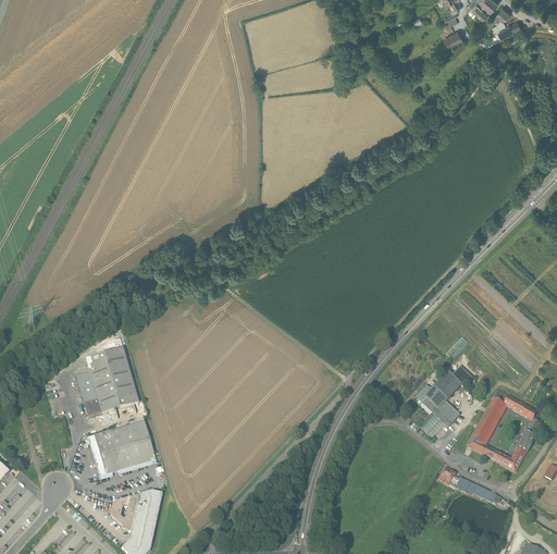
[(444,0),(443,1),(445,5),(452,1),(455,7),(453,9),(454,11),(460,7),(458,5),(460,3),(459,0),(444,0)]
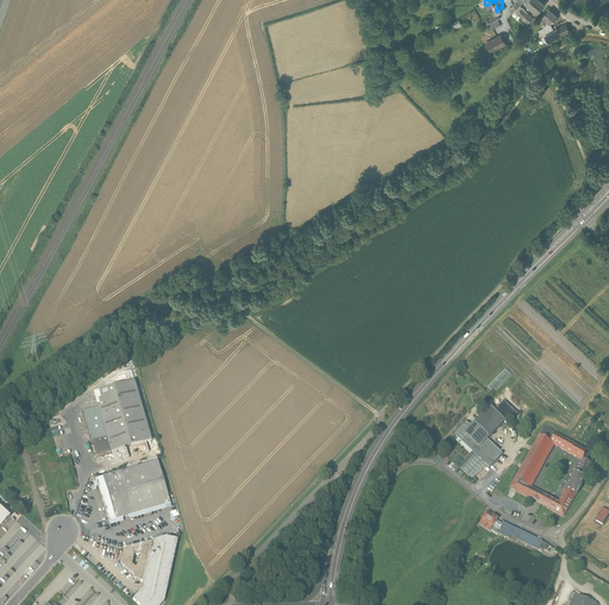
[(534,8),(537,11),(545,1),(544,0),(535,0),(531,5),(534,8)]
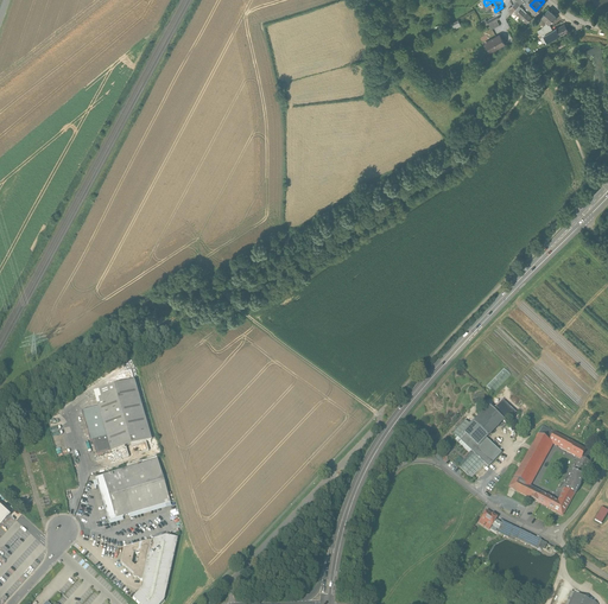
[(521,4),(515,10),(526,19),(532,14),(521,4)]
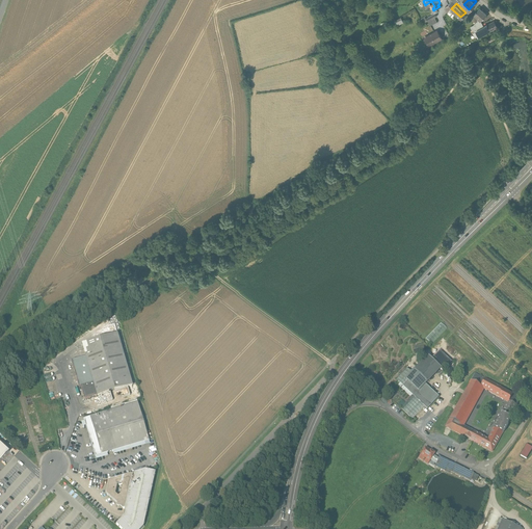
[(480,5),(474,11),(480,18),(487,11),(480,5)]
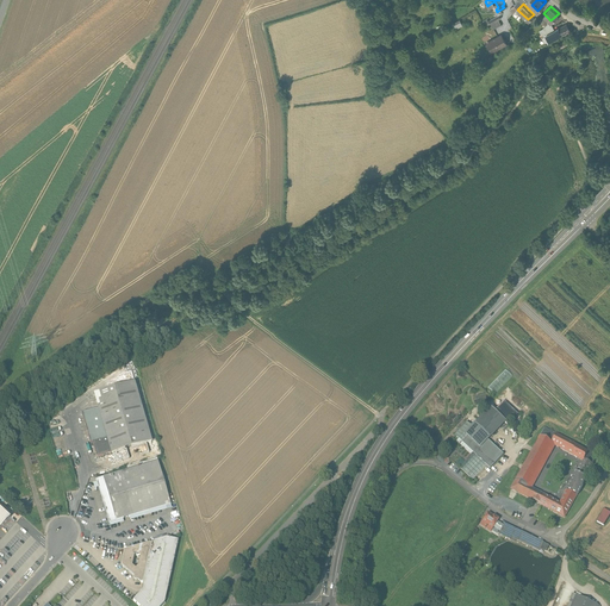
[(551,20),(543,13),(540,18),(546,23),(543,24),(543,25),(539,27),(541,31),(542,31),(553,24),(551,20)]
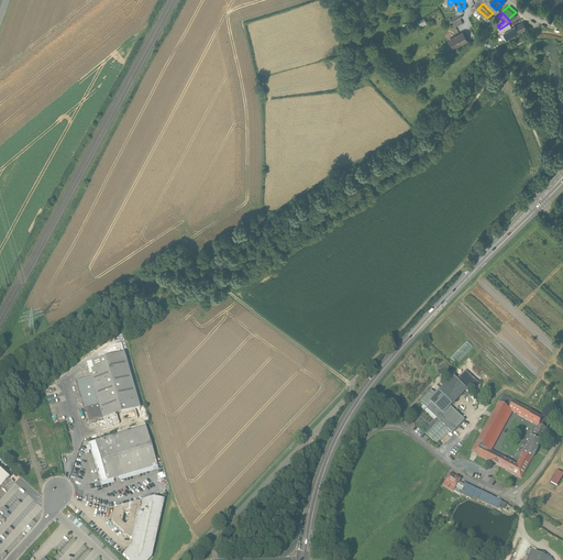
[(506,36),(507,36),(527,25),(523,19),(512,25),(503,30),(504,31),(506,36)]
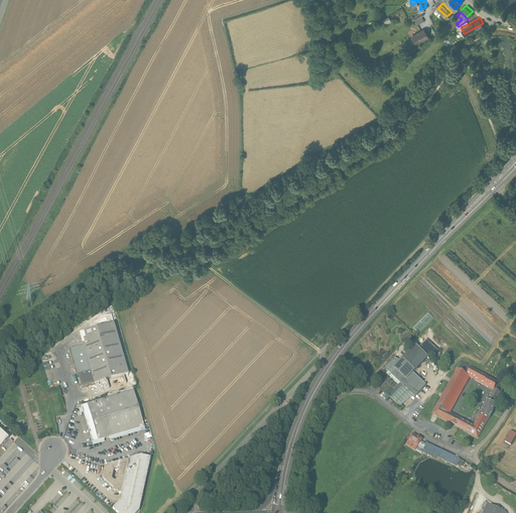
[(424,26),(409,34),(414,42),(429,34),(424,26)]
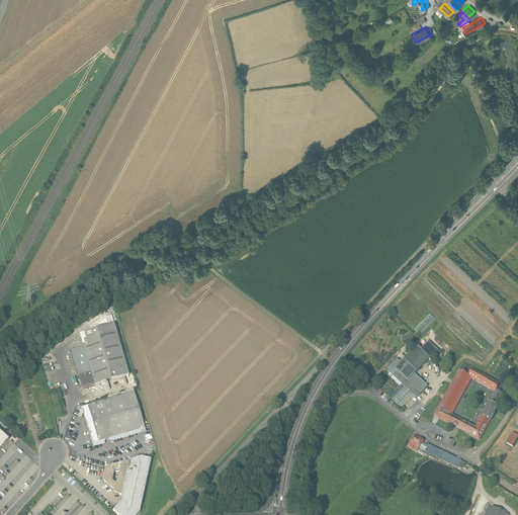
[(114,322),(80,332),(83,344),(69,348),(77,374),(79,373),(82,385),(128,372),(114,322)]
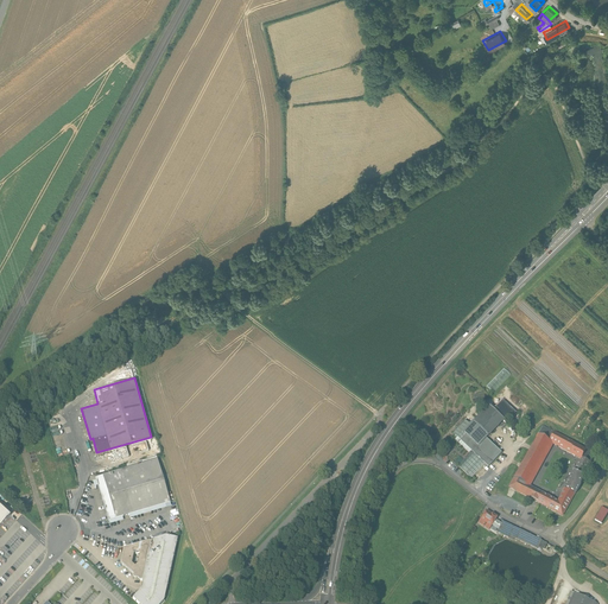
[(494,408),(488,404),(470,423),(466,418),(453,431),(455,433),(453,436),(469,451),(458,463),(460,465),(474,451),(485,461),(488,464),(501,450),(486,436),(502,417),(505,420),(513,412),(501,401),(494,408)]
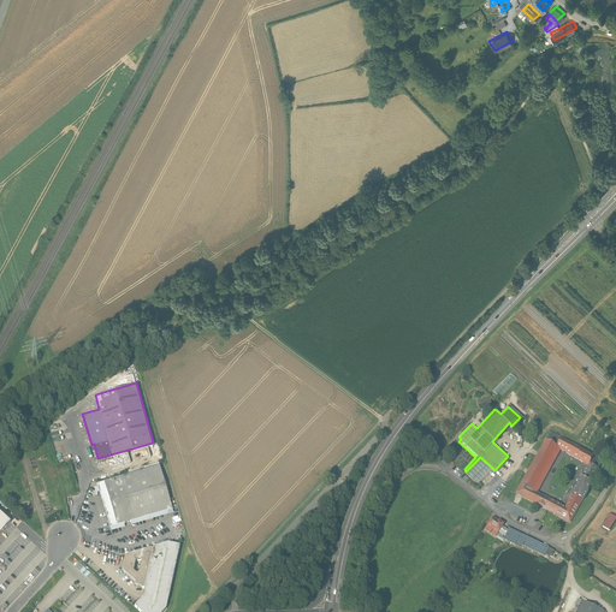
[(550,429),(544,438),(557,444),(561,435),(550,429)]
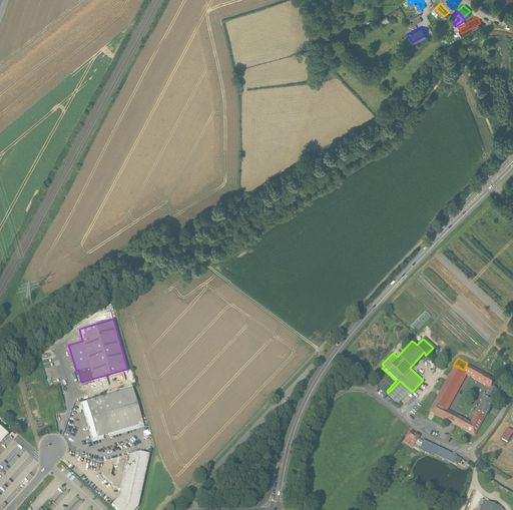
[(495,378),(467,363),(464,370),(491,385),(495,378)]
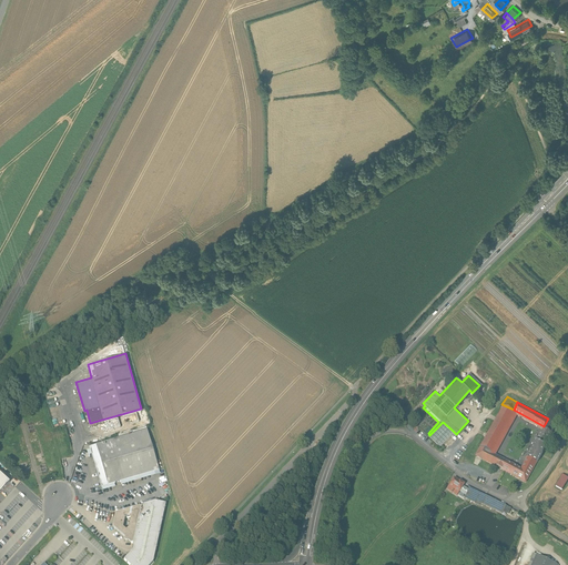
[(525,478),(536,458),(527,453),(525,456),(526,457),(521,466),(490,450),(514,410),(501,404),(476,452),(525,478)]
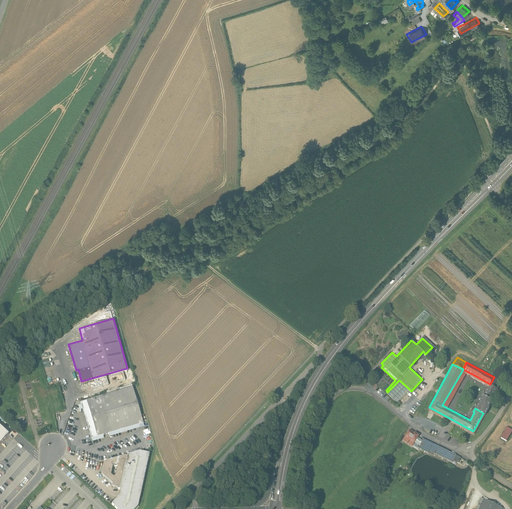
[(491,399),(501,381),(494,377),(490,384),(484,395),(491,399)]
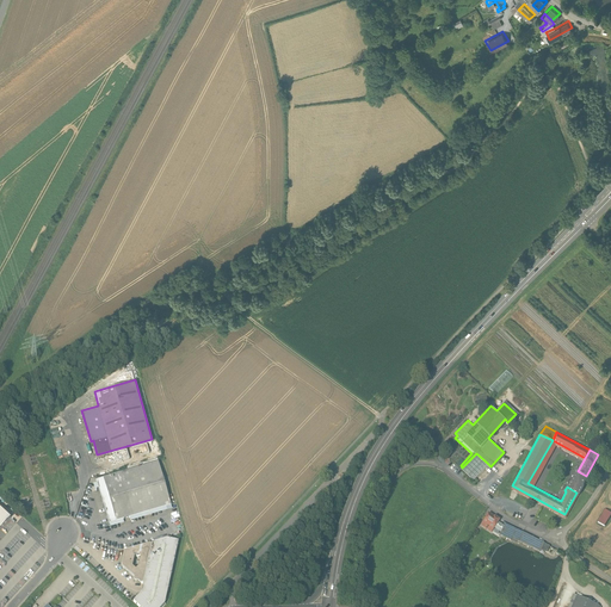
[(476,453),(462,468),(473,477),(487,463),(476,453)]
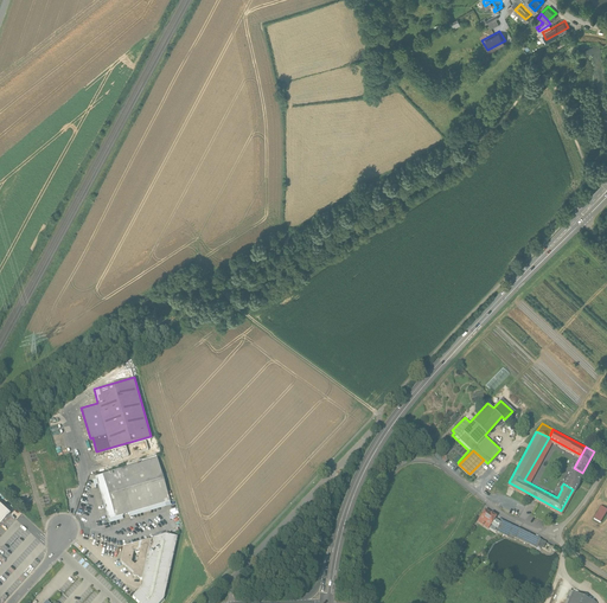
[(157,456),(96,474),(108,517),(170,499),(157,456)]
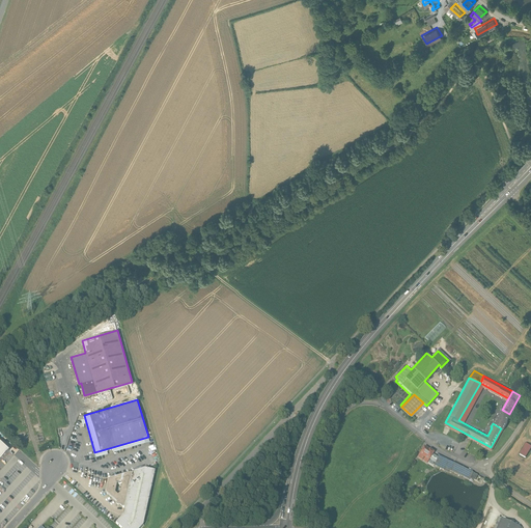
[(510,414),(509,414),(502,410),(501,409),(493,423),(501,428),(502,429),(510,414)]
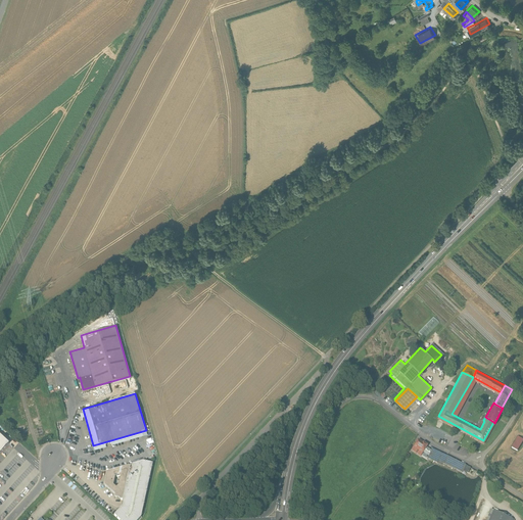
[(0,451),(9,441),(0,432),(0,451)]
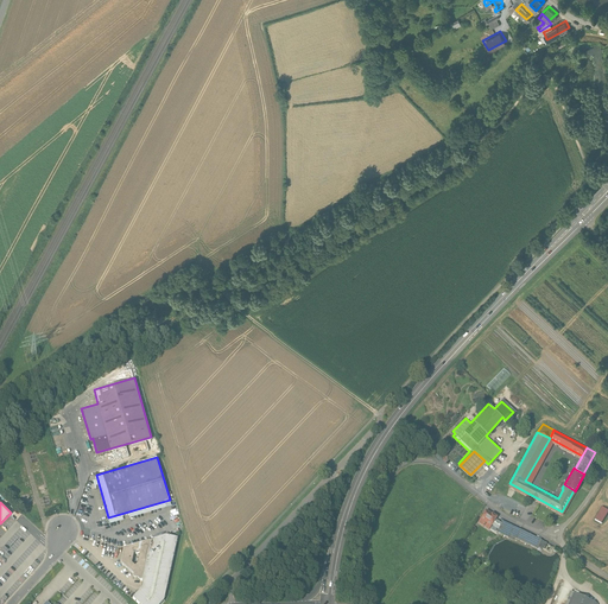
[(607,507),(602,504),(595,516),(600,520),(607,507)]
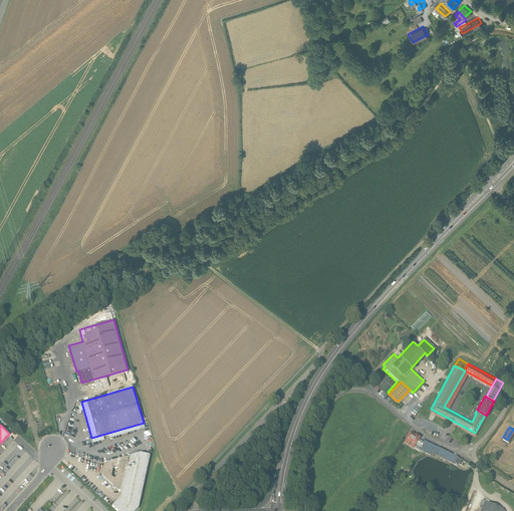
[(420,436),(412,430),(405,439),(414,445),(416,442),(419,437),(420,436)]
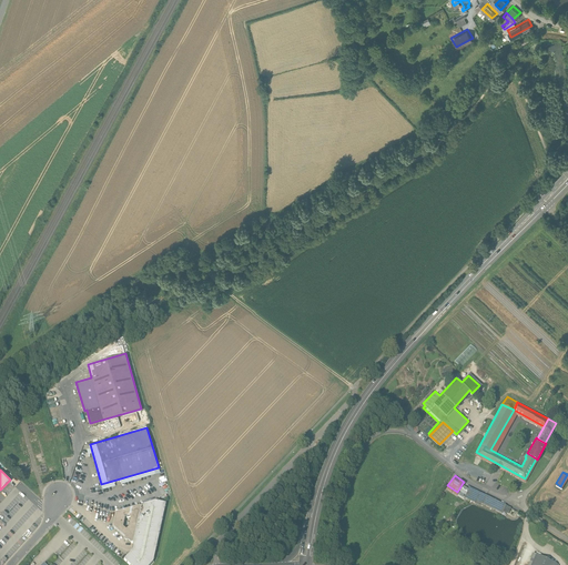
[(466,493),(468,486),(463,483),(459,488),(466,493)]
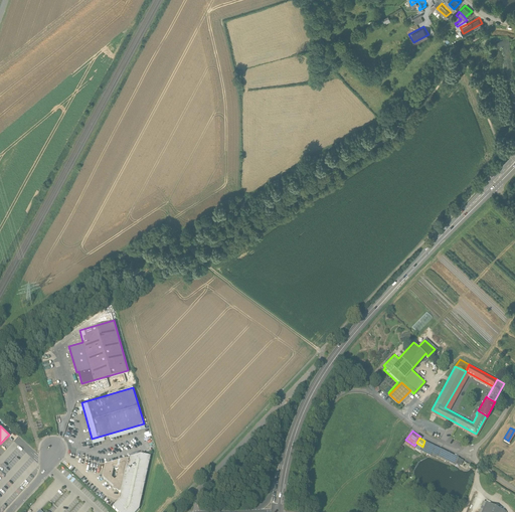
[(425,440),(424,441),(422,447),(421,449),(431,453),(432,451),(455,463),(456,461),(461,463),(463,458),(425,440)]
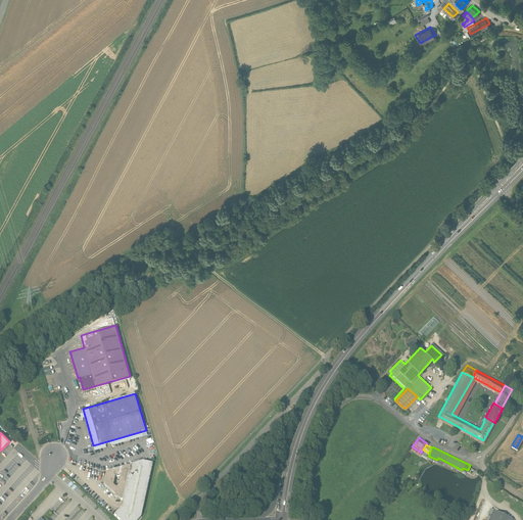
[(121,505),(114,512),(123,519),(135,519),(141,514),(152,461),(143,459),(130,463),(130,464),(128,463),(106,470),(103,482),(121,497),(123,498),(121,505)]
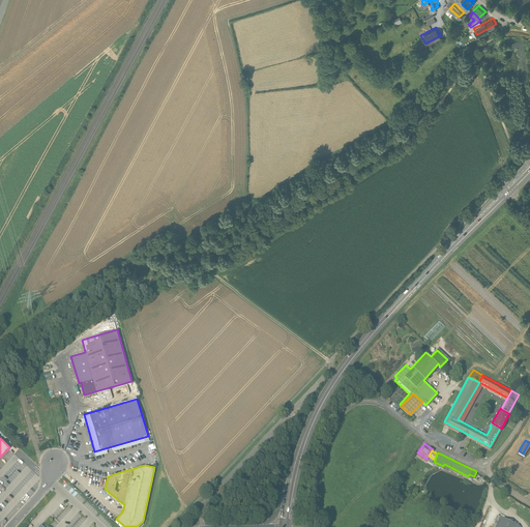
[(518,526),(520,523),(500,515),(494,526),(518,526)]
